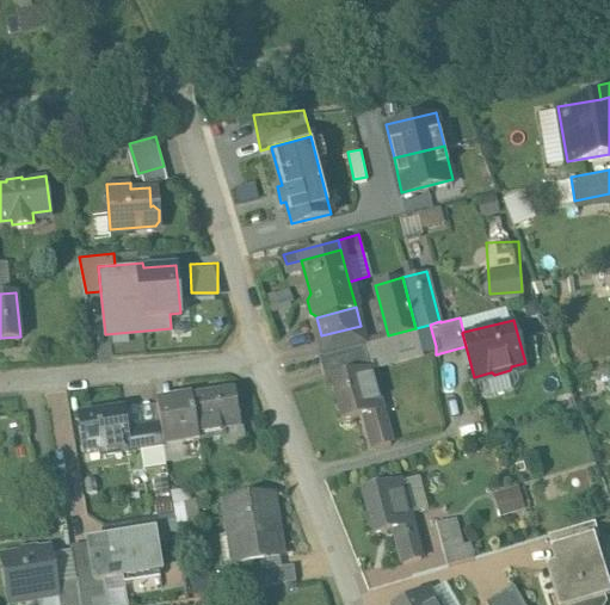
[(361,326),(321,335),(326,352),(364,341),(365,341),(361,326)]
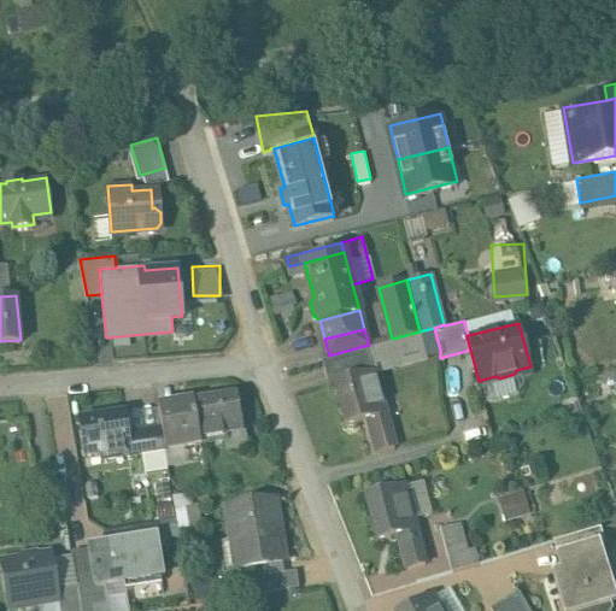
[(369,345),(368,345),(375,368),(427,354),(420,332),(392,339),(369,345)]
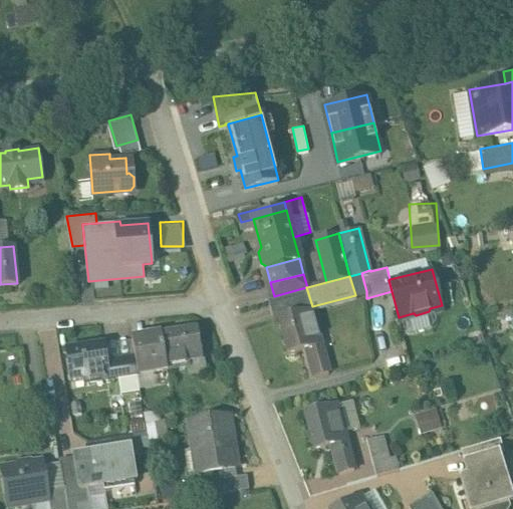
[(274,296),(268,297),(273,316),(279,315),(312,306),(306,287),(274,296)]
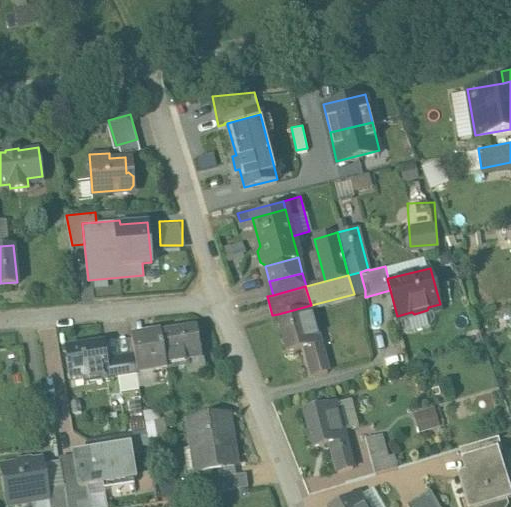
[(311,305),(278,314),(288,350),(305,346),(320,342),(311,305)]
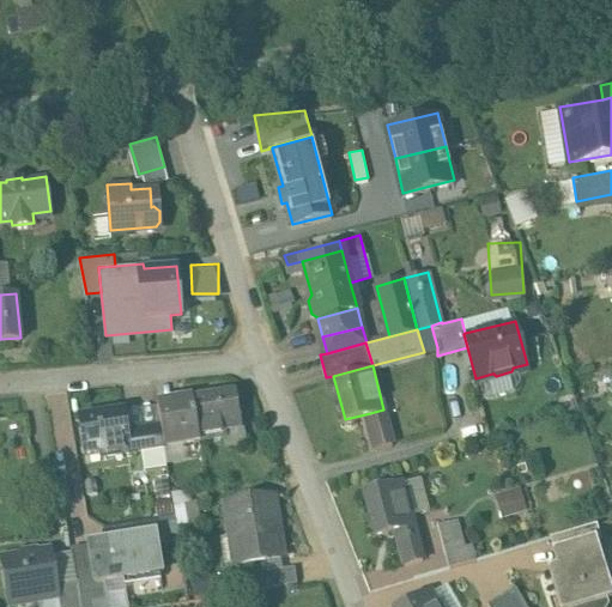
[(236,390),(192,398),(198,437),(226,432),(226,428),(241,425),(236,390)]
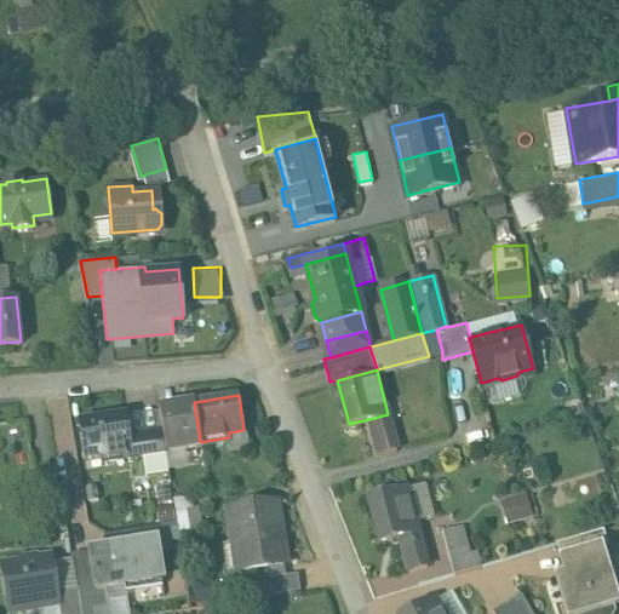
[(194,402),(160,408),(164,429),(166,448),(200,442),(194,402)]
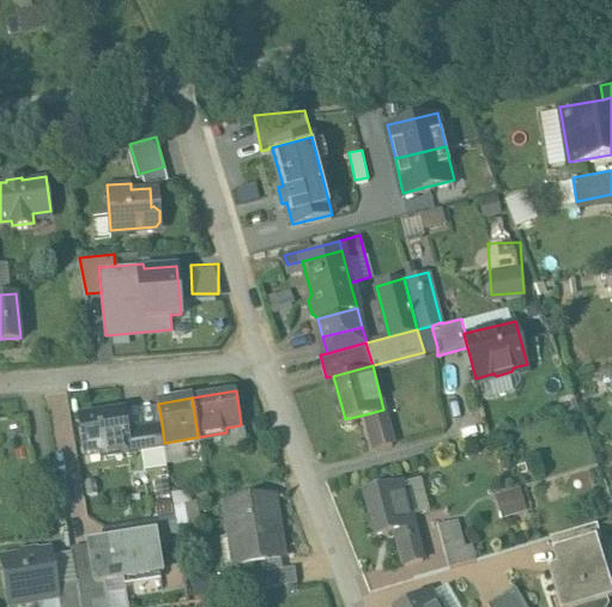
[(125,408),(80,417),(85,450),(101,448),(102,454),(131,449),(128,430),(125,408)]
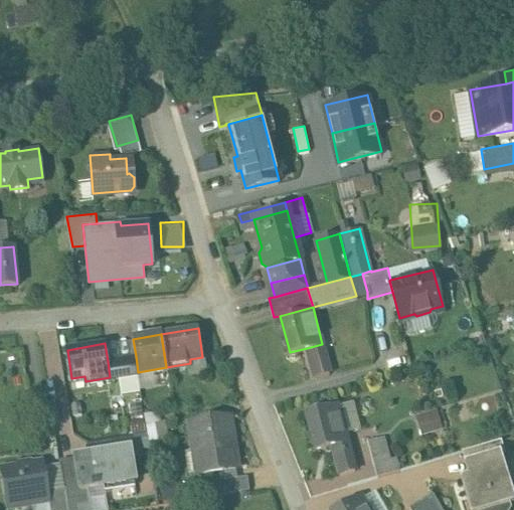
[(322,344),(307,348),(314,375),(330,371),(322,344)]
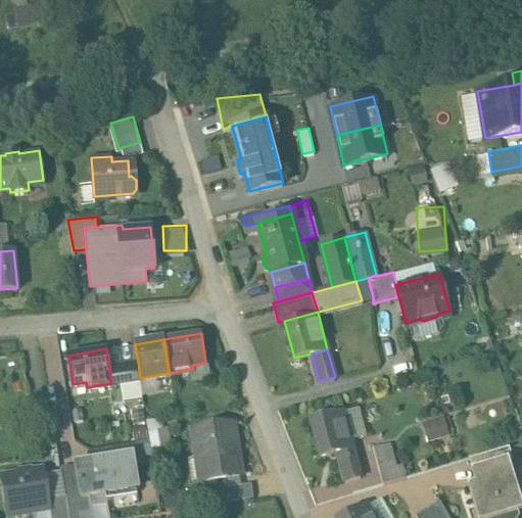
[(138,362),(109,367),(111,383),(140,378),(138,362)]
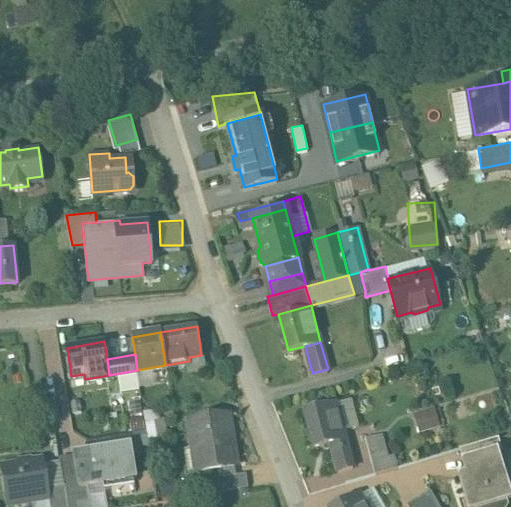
[(336,401),(303,409),(313,446),(330,441),(346,437),(336,401)]
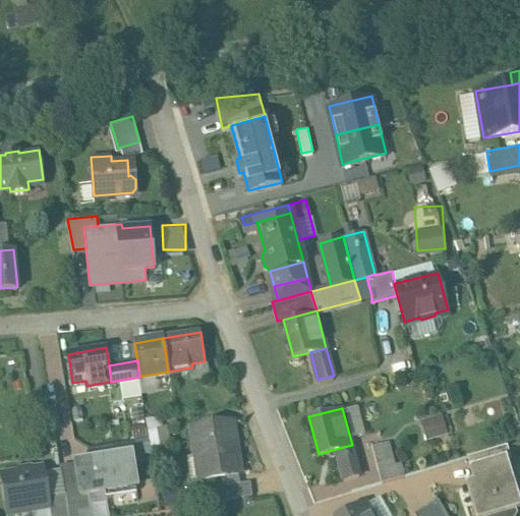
[(421,416),(427,437),(449,430),(443,410),(421,416)]
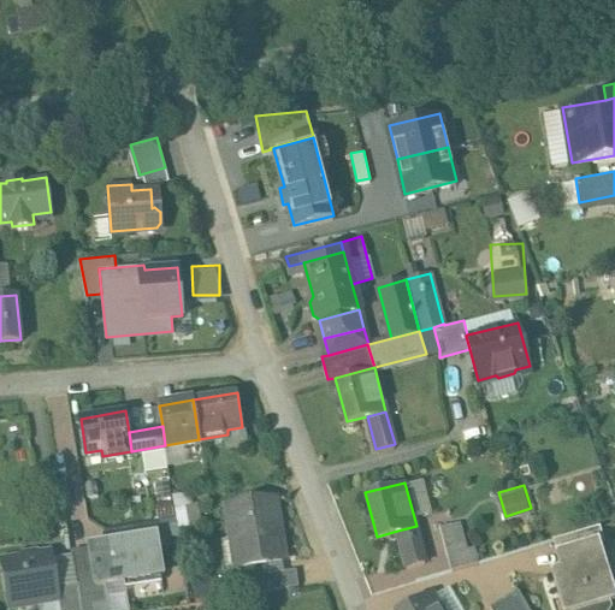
[(200,517),(193,486),(175,491),(181,522),(200,517)]
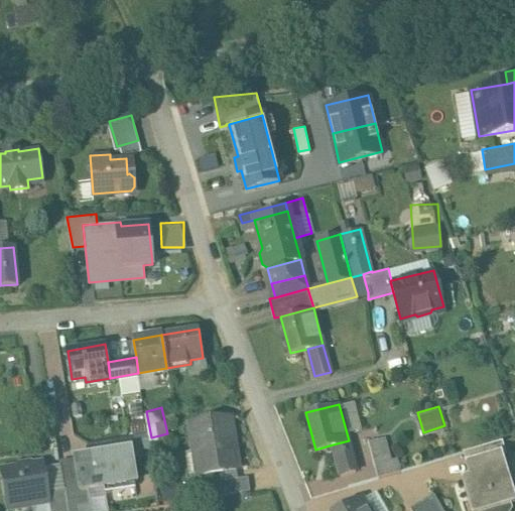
[(223,417),(192,422),(201,472),(236,466),(233,446),(228,446),(223,417)]
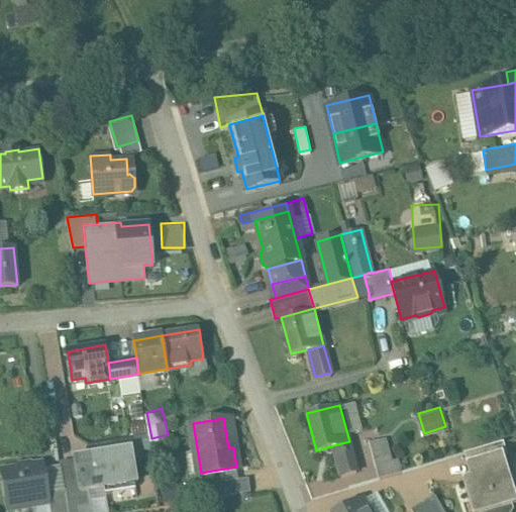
[(385,435),(370,439),(380,477),(401,470),(398,456),(392,458),(385,435)]
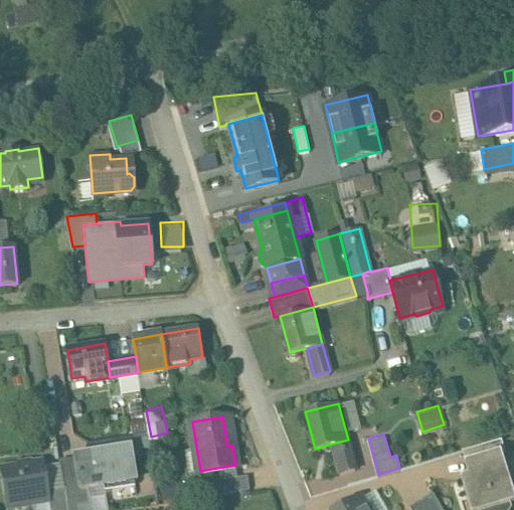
[(501,438),(467,449),(471,461),(499,453),(499,455),(505,453),(501,438)]
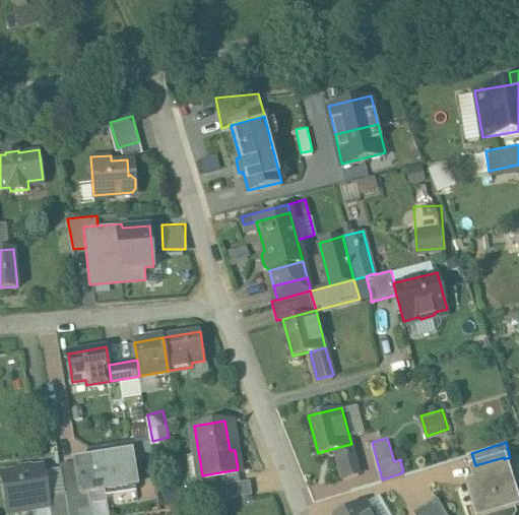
[(351,444),(335,448),(343,476),(359,472),(351,444)]
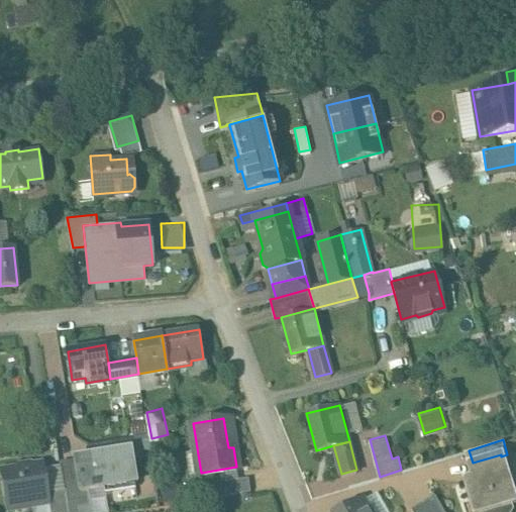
[(130,448),(76,457),(76,461),(81,490),(135,481),(130,448)]
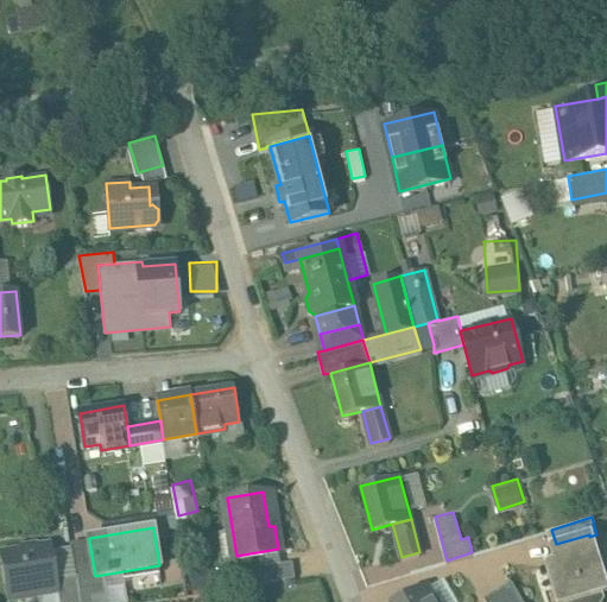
[(589,534),(556,544),(561,561),(545,564),(556,601),(562,601),(566,601),(598,601),(601,596),(590,561),(596,558),(589,537),(589,534)]
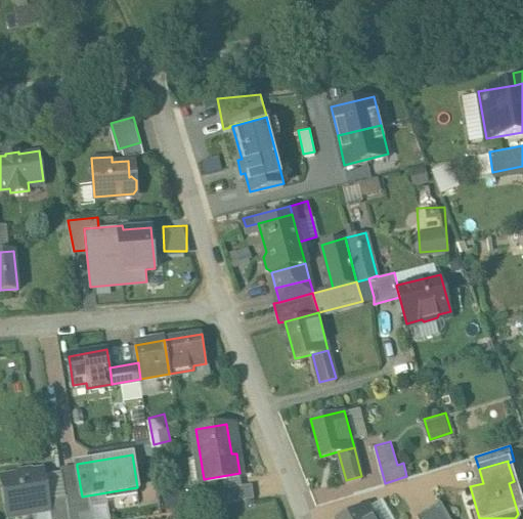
[(77,467),(63,469),(63,466),(61,466),(67,499),(82,496),(77,467)]
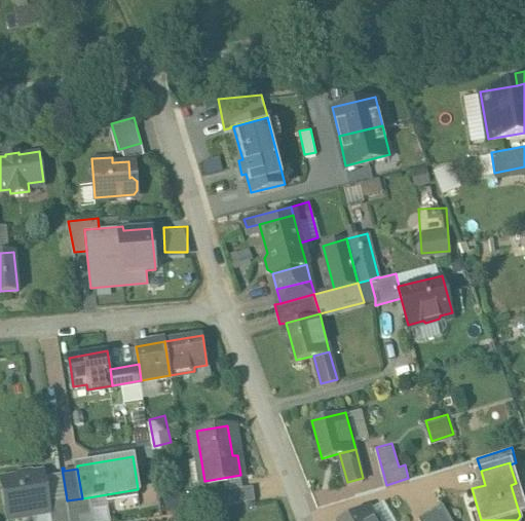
[(43,470),(1,477),(8,517),(49,510),(43,470)]
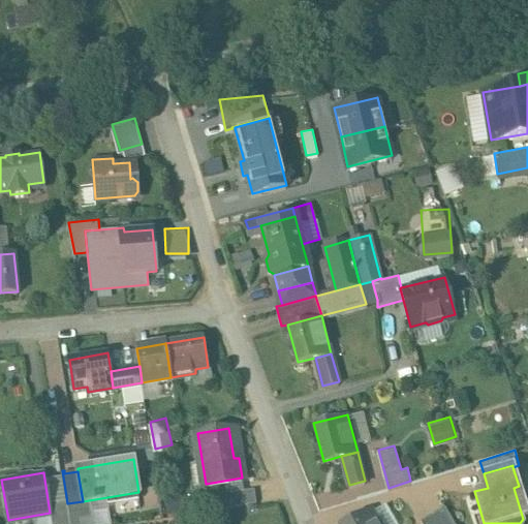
[(254,487),(221,492),(224,506),(256,501),(254,487)]
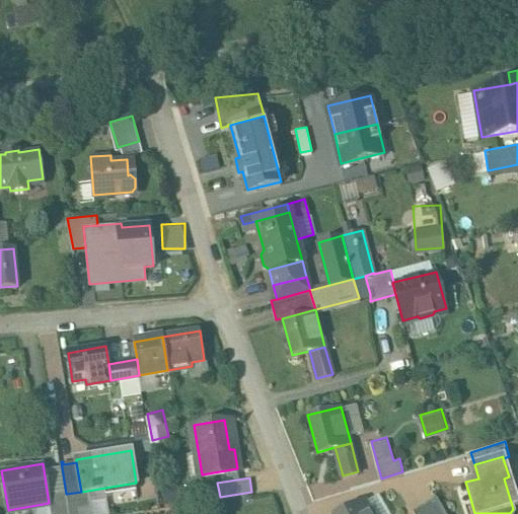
[(447,513),(437,496),(413,510),(415,513),(447,513)]
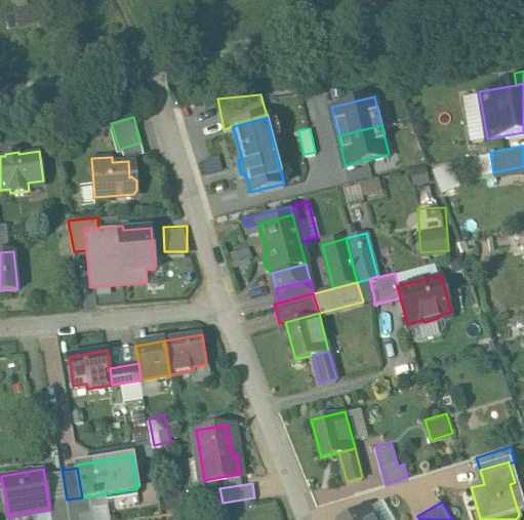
[(377,519),(368,503),(336,519),(377,519)]
